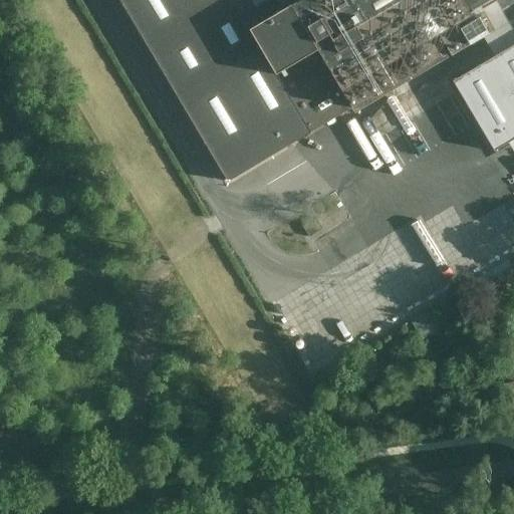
[(513,0),(119,0),(229,183),(352,108),(356,114),(485,38),(495,32),(481,10),(496,2),(502,12),(513,4),(513,0)]
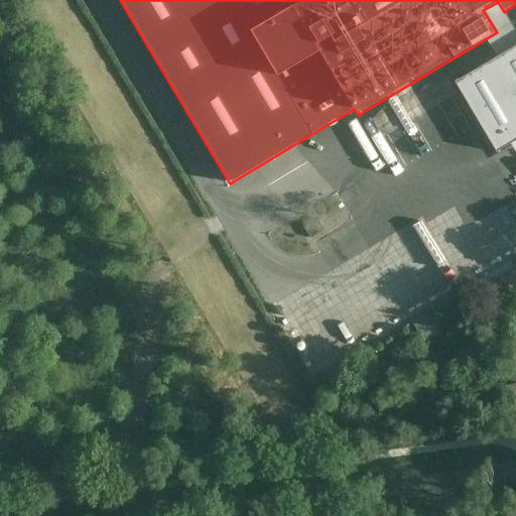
[(515,43),(497,54),(452,81),(498,152),(512,144),(515,141),(515,43)]
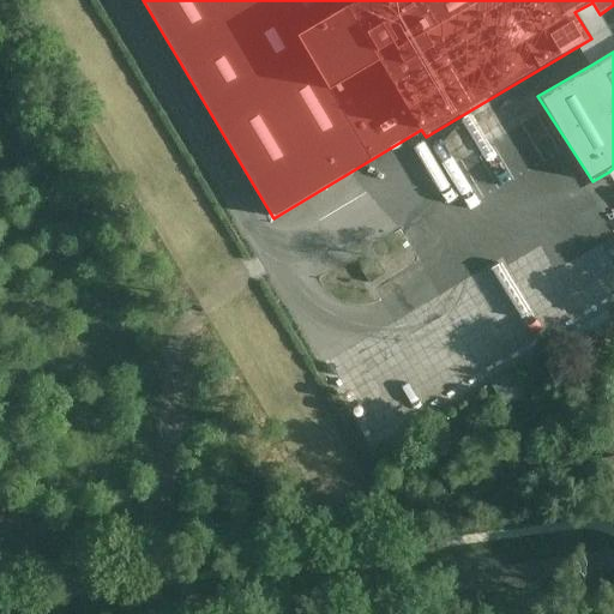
[(494,378),(513,363),(483,324),(476,331),(469,321),(458,330),(494,378)]
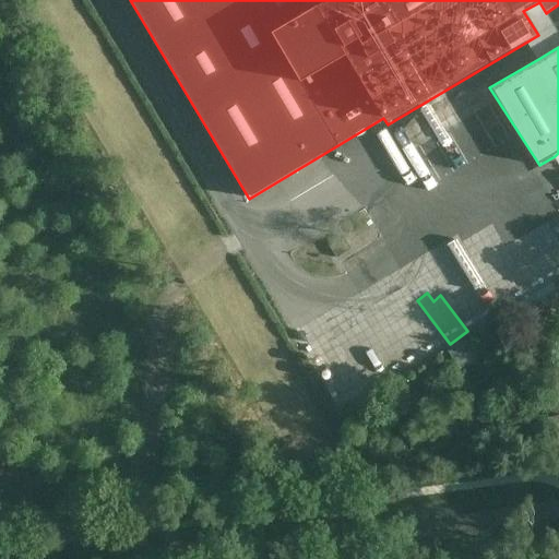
[(302,360),(319,345),(306,331),(289,346),(302,360)]
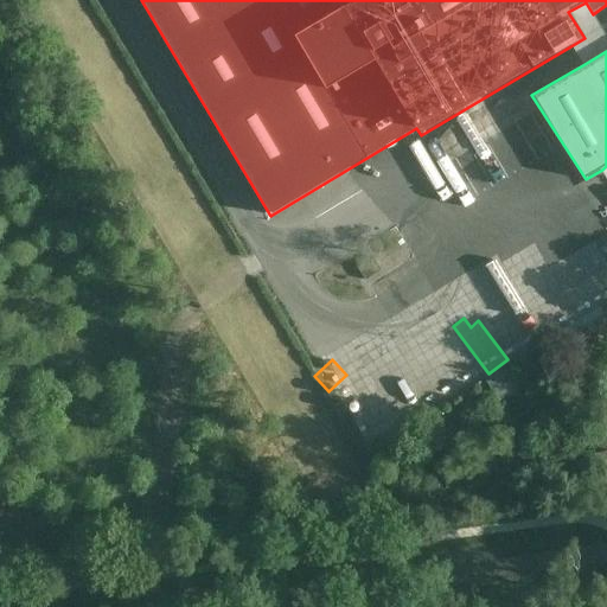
[(517,390),(504,371),(486,382),(498,401),(517,390)]
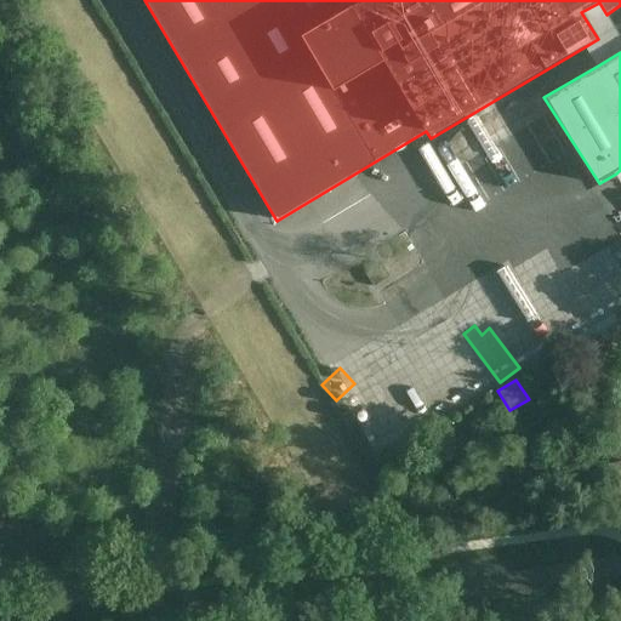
[(620,463),(607,466),(609,479),(620,477),(620,463)]
